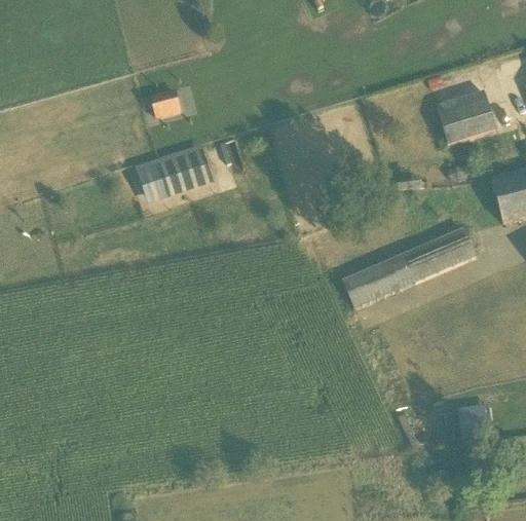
[(156,119),(183,113),(176,89),(150,97),(156,119)]
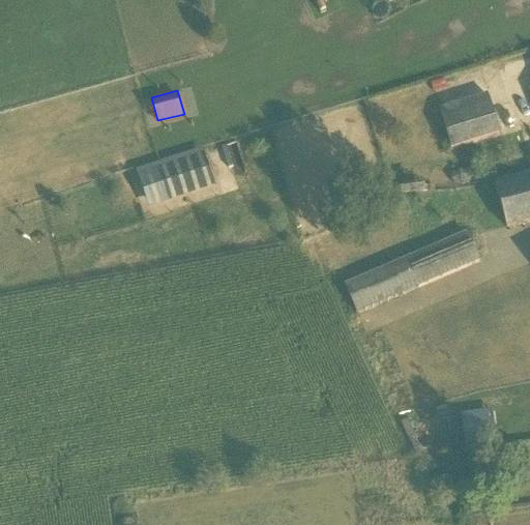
[(439,107),(450,146),(500,130),(489,91),(439,107)]
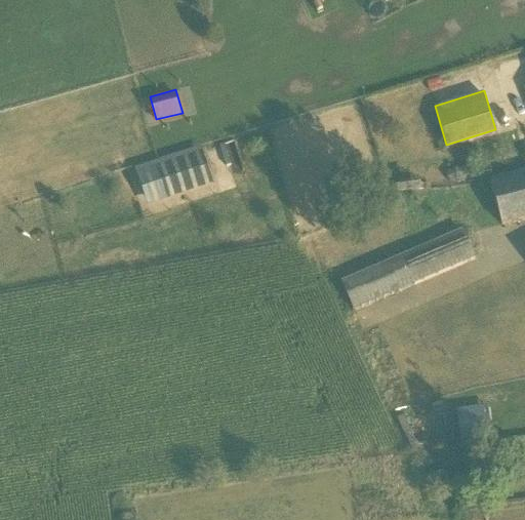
[(148,204),(214,183),(203,149),(136,170),(148,204)]
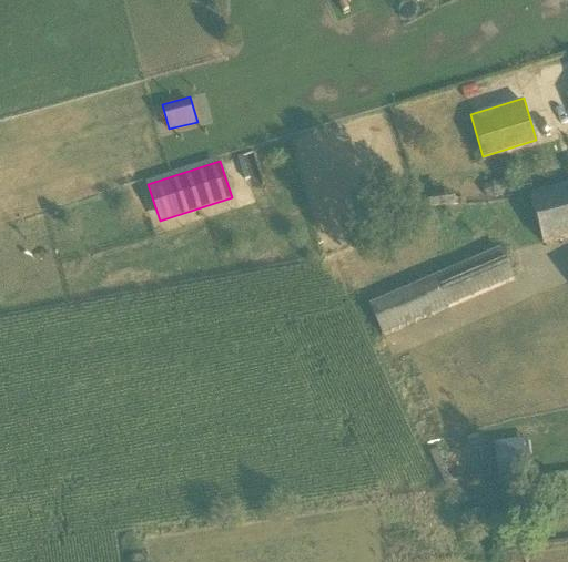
[(567,183),(531,192),(544,239),(567,233),(567,183)]
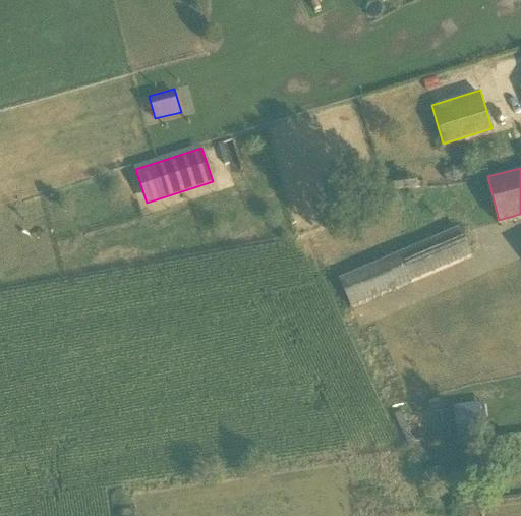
[(463,225),(341,276),(353,303),(474,251),(463,225)]
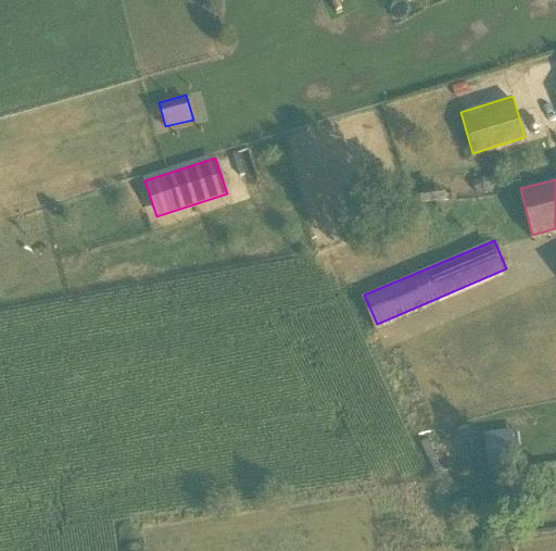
[(479,438),(466,438),(468,465),(481,464),(479,438)]
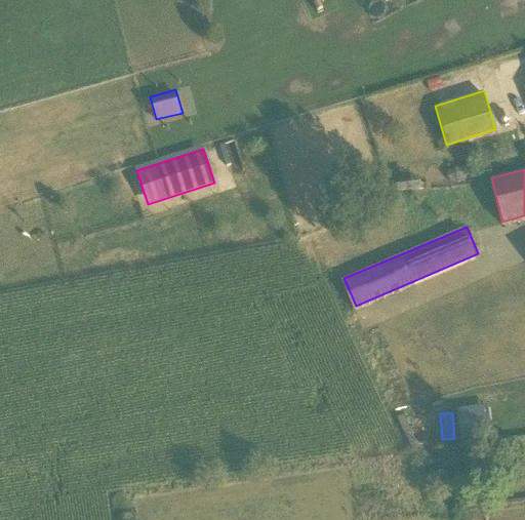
[(484,519),(482,506),(465,509),(466,519),(484,519)]
